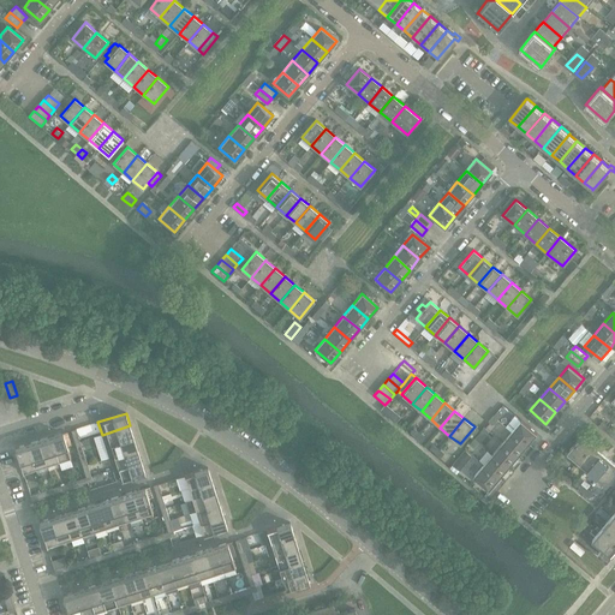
[(537,434),(521,421),(512,433),(527,446),(537,434)]
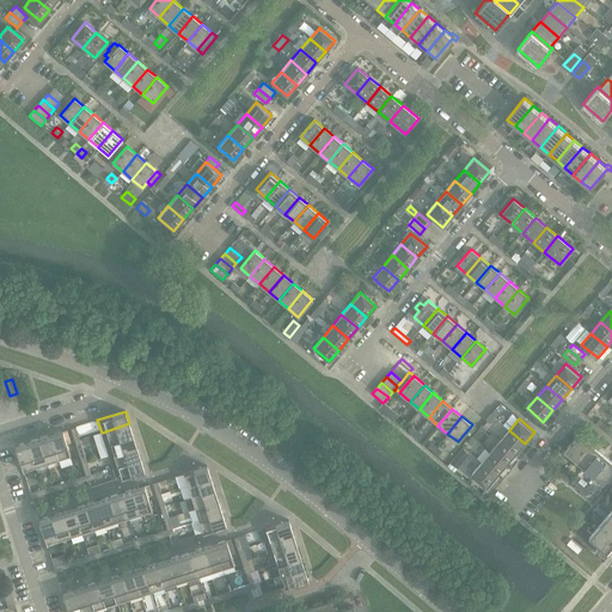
[(133,435),(129,423),(102,433),(105,444),(133,435)]
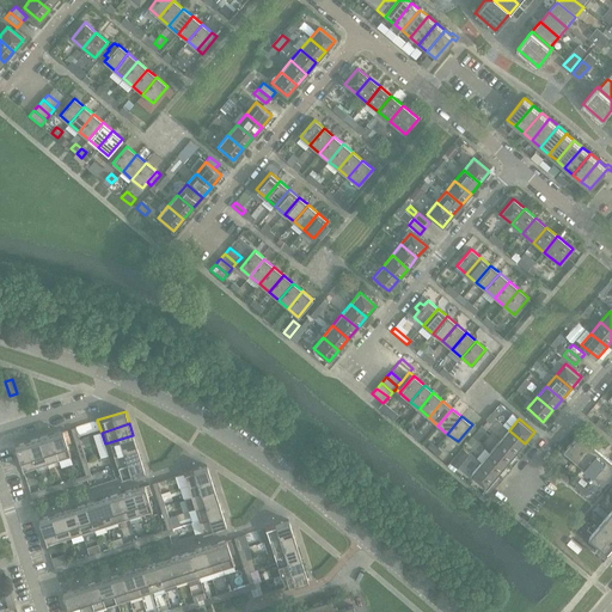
[(525,444),(509,430),(500,441),(515,454),(525,444)]
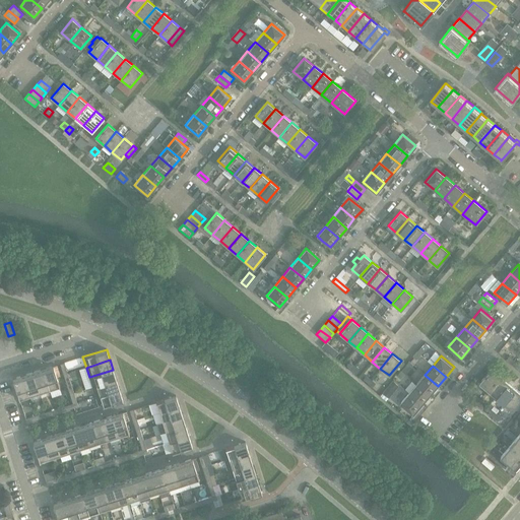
[(53,367),(43,370),(49,390),(59,386),(59,387),(60,386),(53,367)]
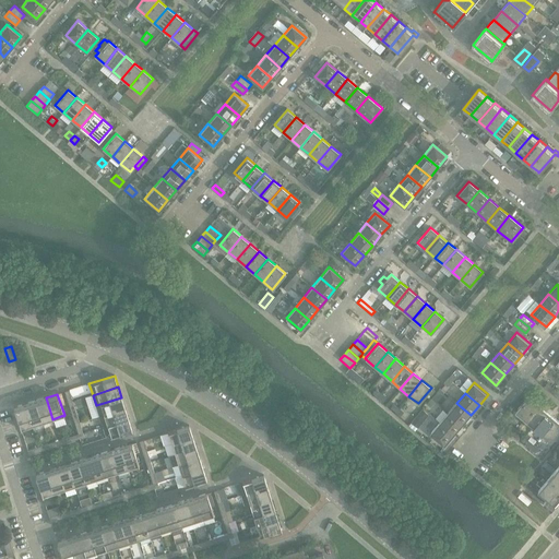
[(515,412),(525,419),(538,404),(528,396),(515,412)]
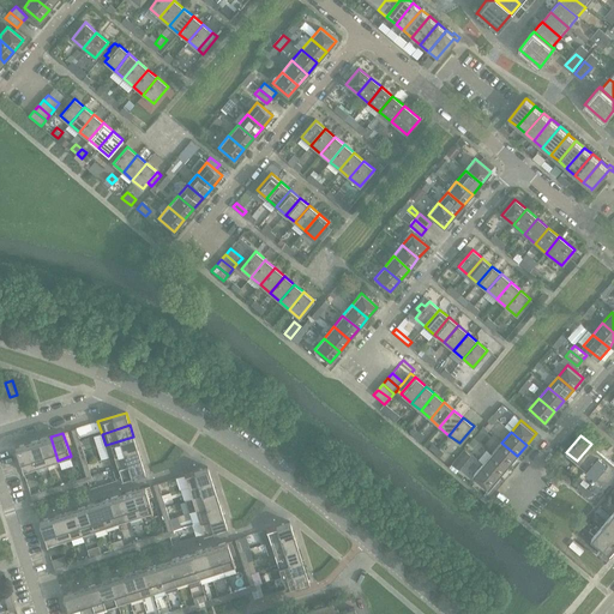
[(50,437),(38,440),(47,464),(58,461),(50,437)]
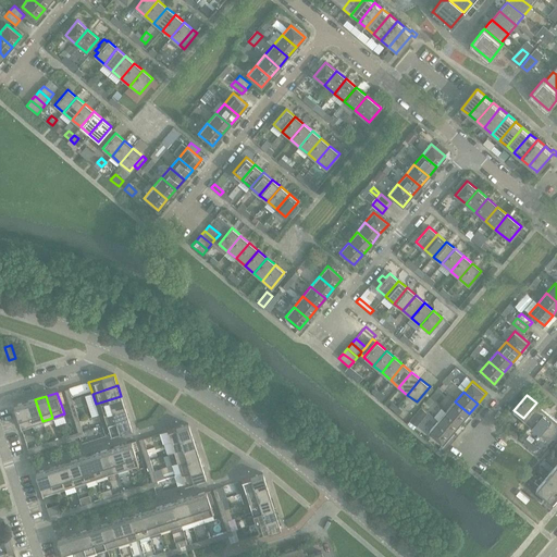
[(121,396),(96,404),(99,415),(124,407),(121,396)]
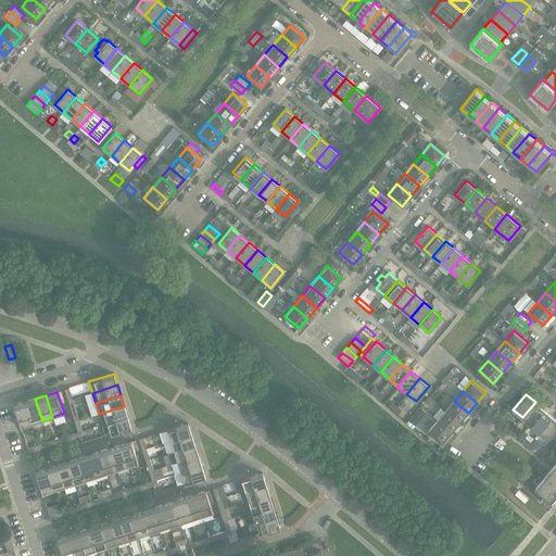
[(35,399),(25,402),(32,424),(33,428),(43,425),(42,420),(35,399)]
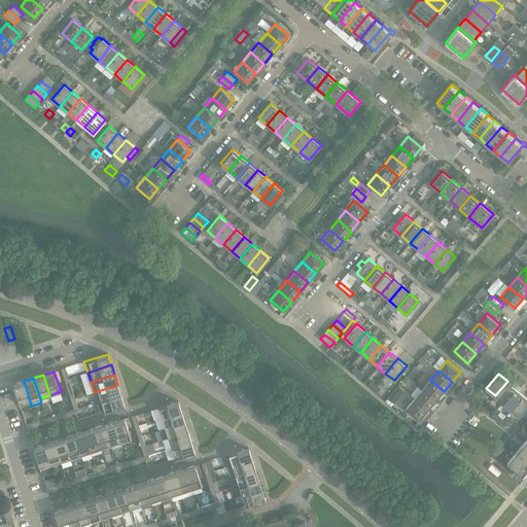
[(444,391),(430,380),(422,389),(435,400),(444,391)]
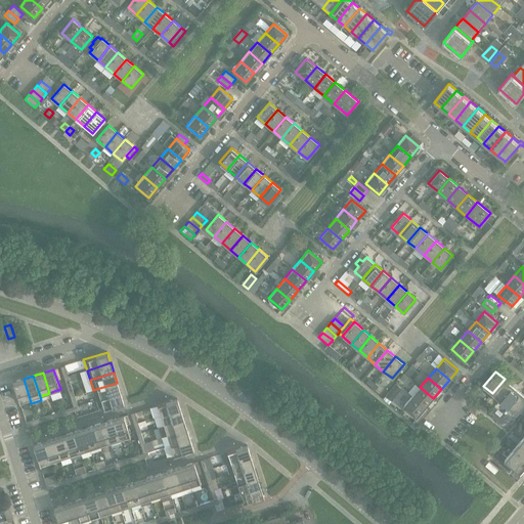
[(24,379),(12,383),(19,402),(30,399),(24,379)]
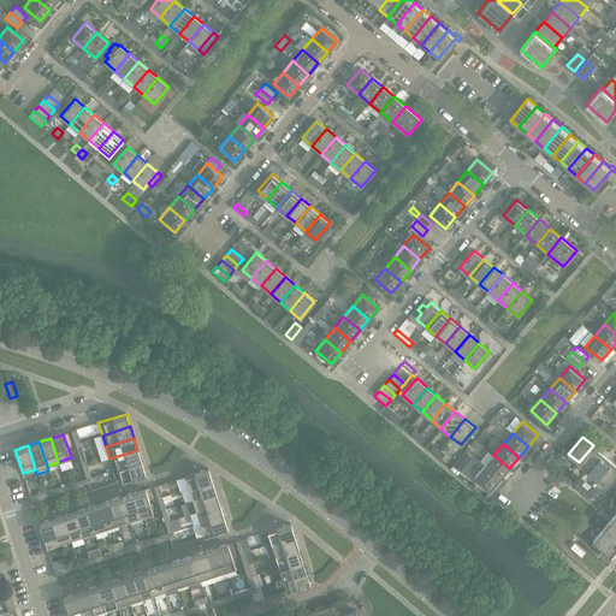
[(603,454),(593,445),(579,462),(588,471),(603,454)]
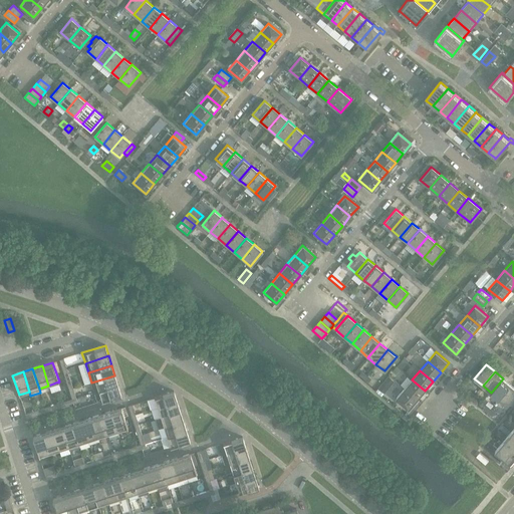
[(114,375),(91,382),(94,393),(117,384),(114,375)]
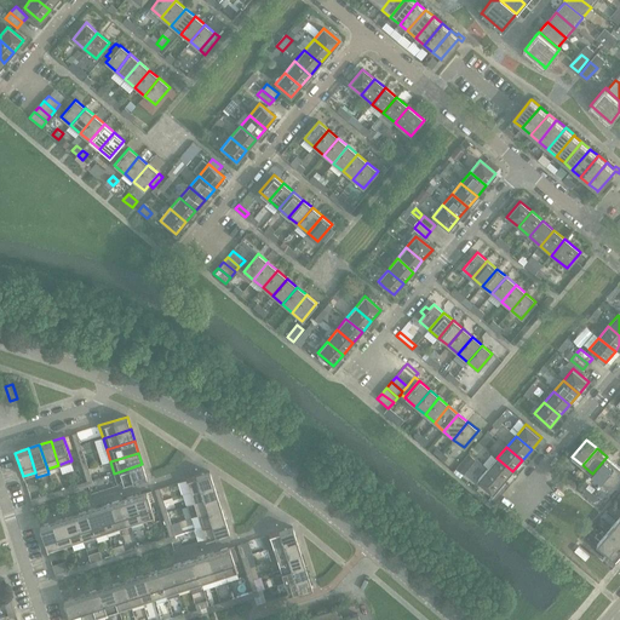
[(469,453),(463,460),(468,465),(471,465),(476,459),(469,453)]
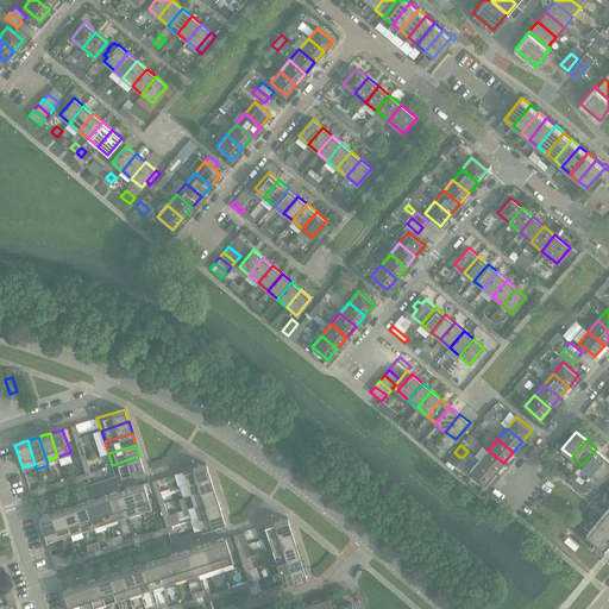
[(606,457),(596,449),(582,465),(591,473),(606,457)]
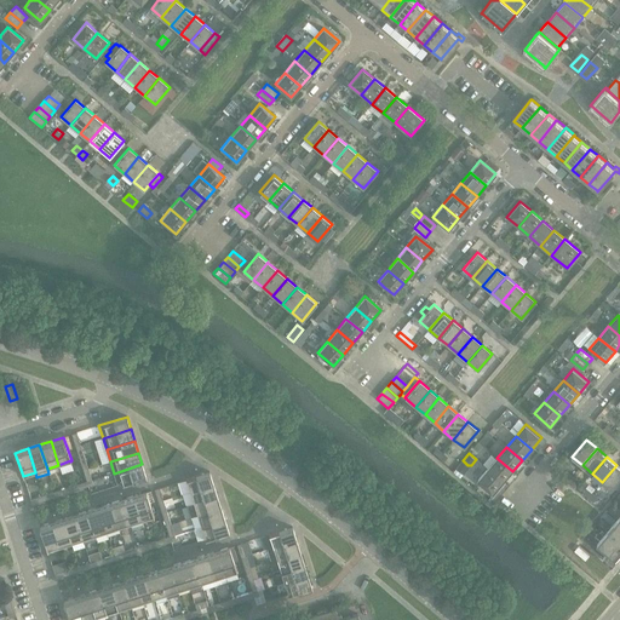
[(512,471),(497,458),(487,469),(503,482),(512,471)]
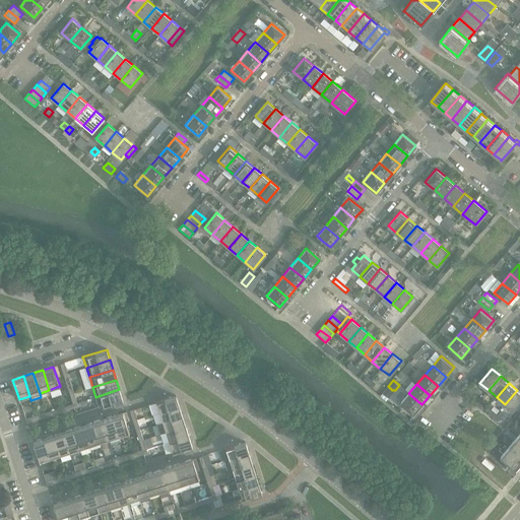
[(119,389),(95,397),(99,407),(123,399),(119,389)]
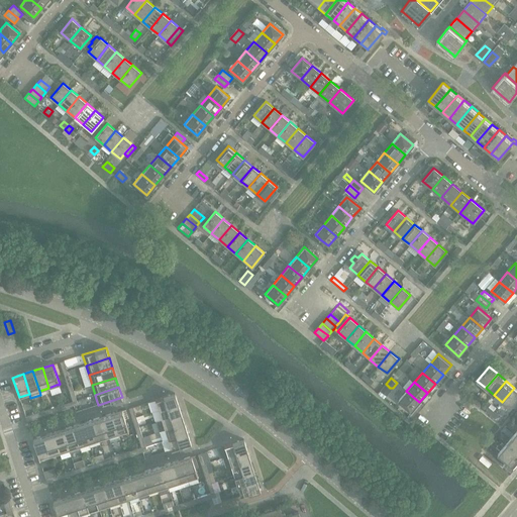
[(516,400),(516,390),(514,388),(502,402),(510,409),(516,400)]
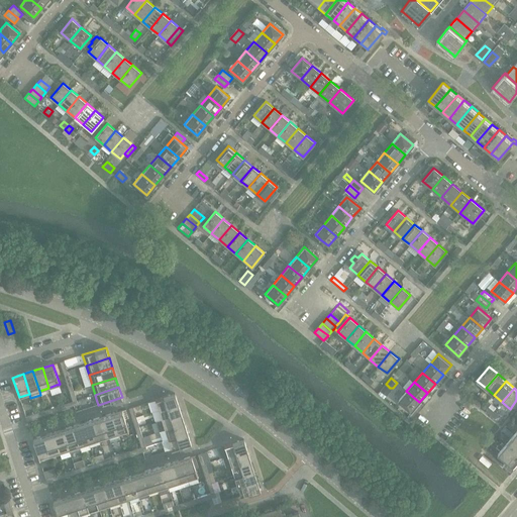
[(419,402),(406,391),(398,400),(411,412),(419,402)]
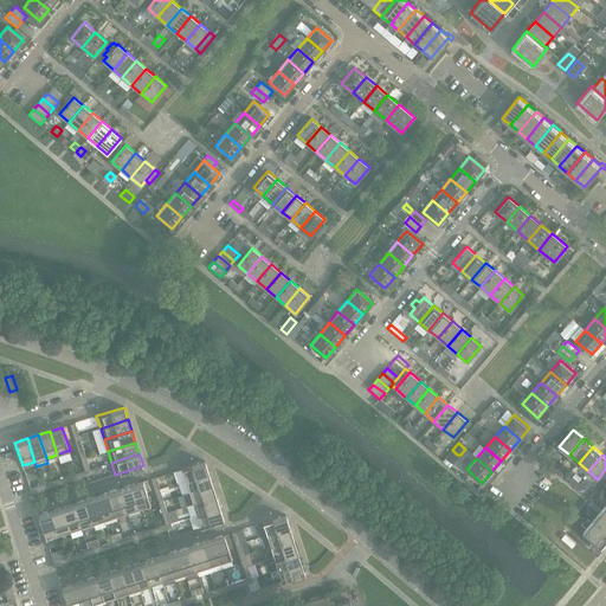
[(205,462),(181,469),(182,470),(186,481),(208,474),(205,462)]
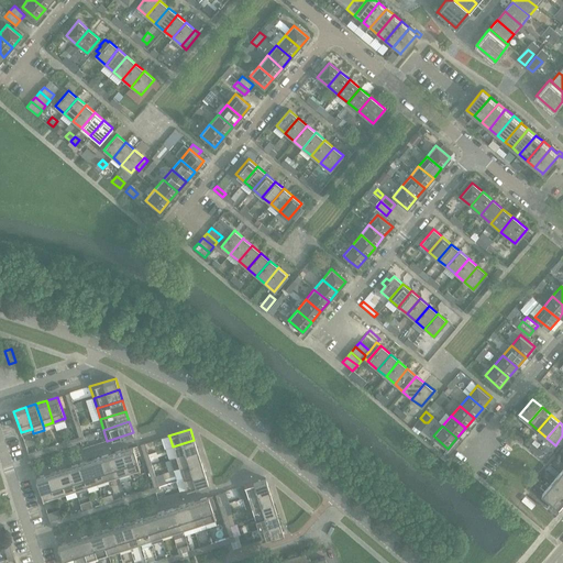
[(194,440),(173,446),(176,457),(197,451),(194,440)]
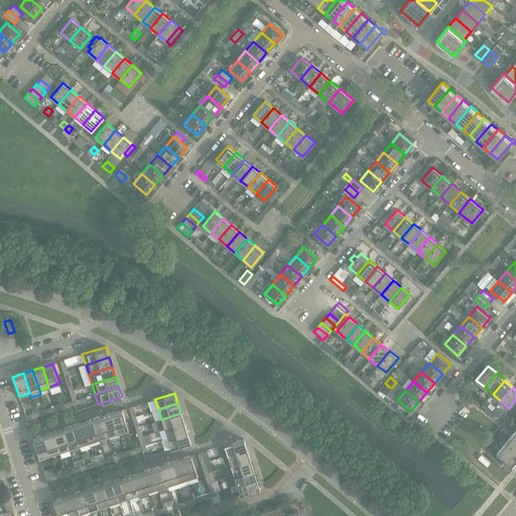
[(122,410),(111,413),(118,432),(127,429),(128,429),(122,410)]
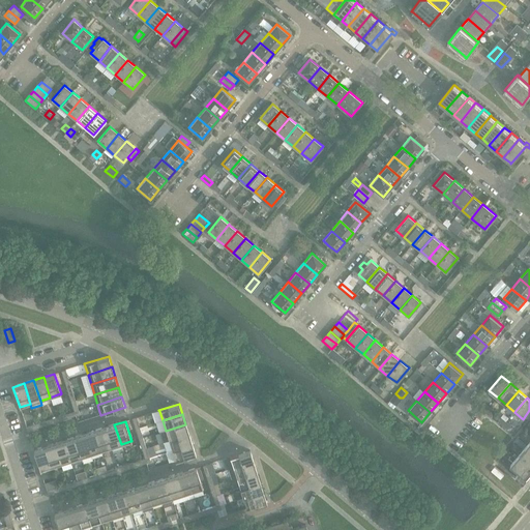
[(529,422),(528,425),(529,424),(529,441),(527,445),(519,438),(520,437),(519,436),(513,442),(514,443),(516,441),(524,449),(512,462),(504,454),(505,453),(504,453),(498,461),(523,482),(524,483),(529,475),(529,422)]
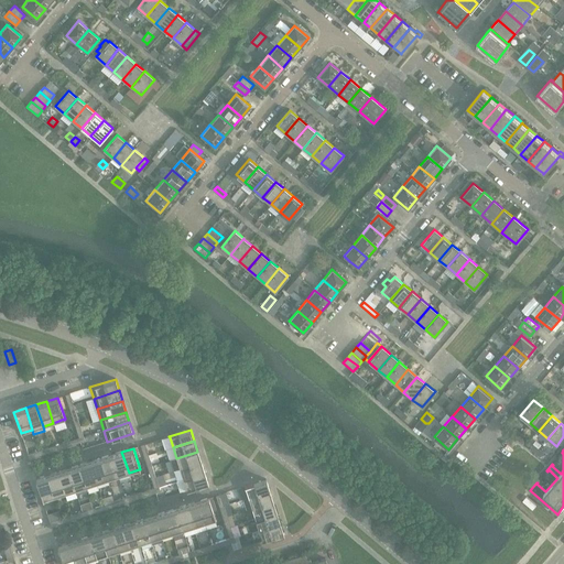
[(121,452),(111,455),(118,476),(120,483),(130,479),(129,473),(121,452)]
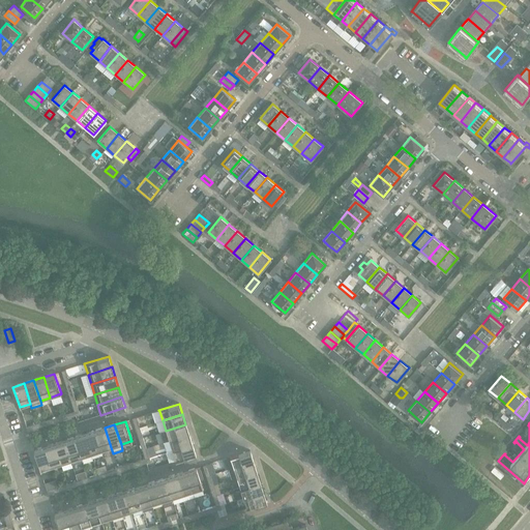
[(166,431),(155,434),(158,444),(163,442),(169,441),(189,434),(185,424),(166,431)]
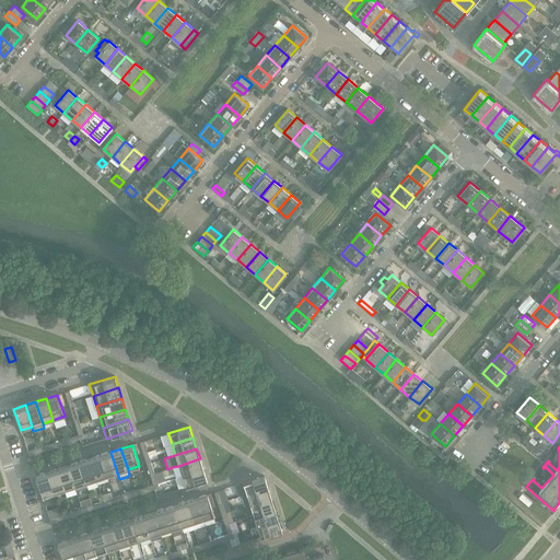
[(111,452),(100,455),(106,477),(117,473),(111,452)]
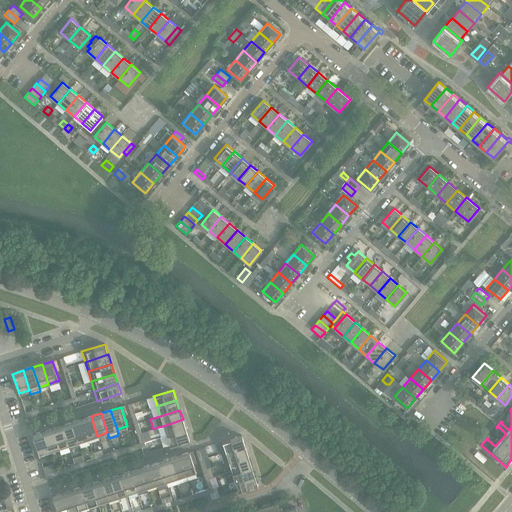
[(91,416),(81,419),(88,439),(97,436),(91,416)]
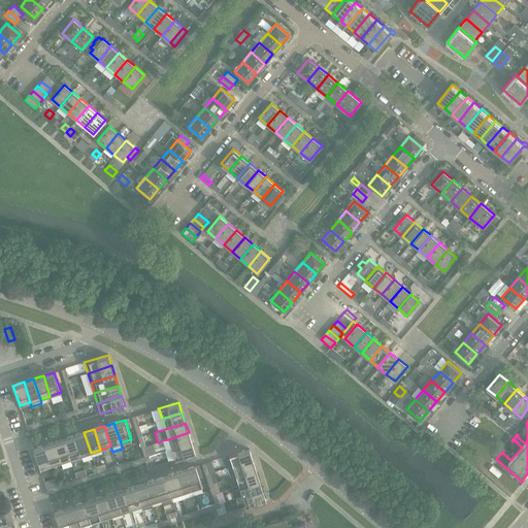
[(84,432),(74,435),(80,456),(81,460),(83,462),(93,459),(91,453),(84,432)]
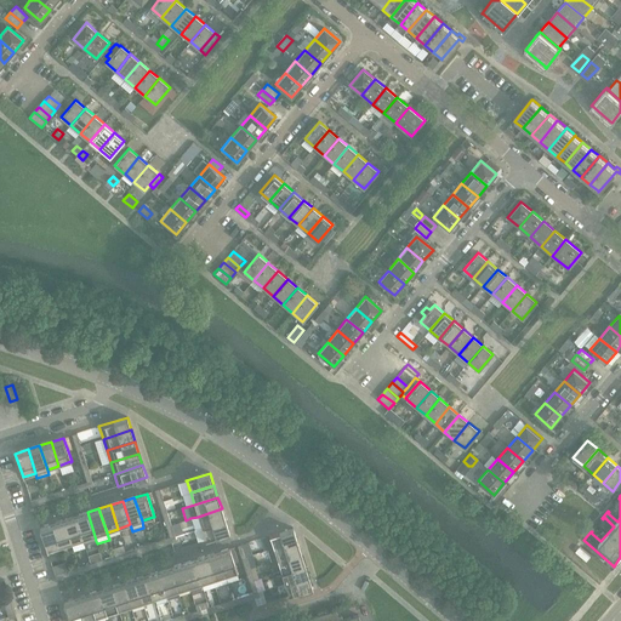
[(222,508),(198,517),(191,518),(195,530),(201,528),(226,520),(222,508)]
